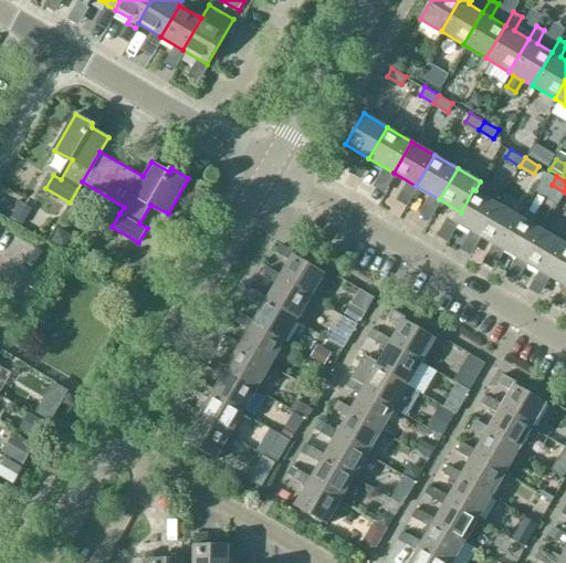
[(496,202),(475,190),(473,189),(461,212),(456,221),(479,235),(496,202)]
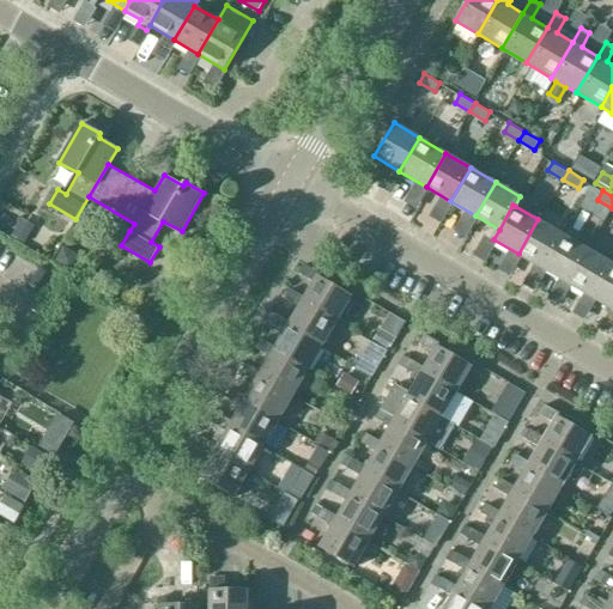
[(20,217),(11,233),(23,241),(32,224),(20,217)]
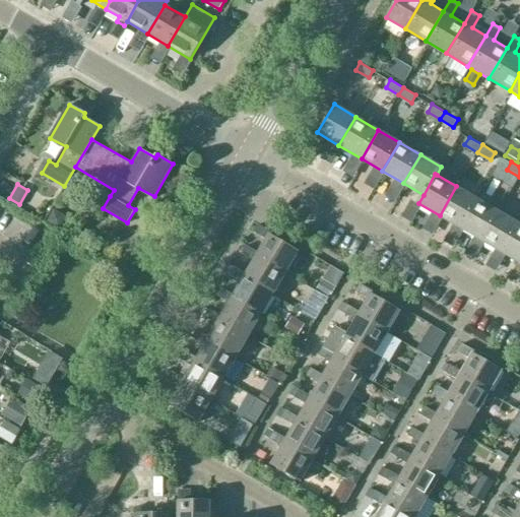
[(460,228),(477,199),(456,186),(440,215),(460,228)]
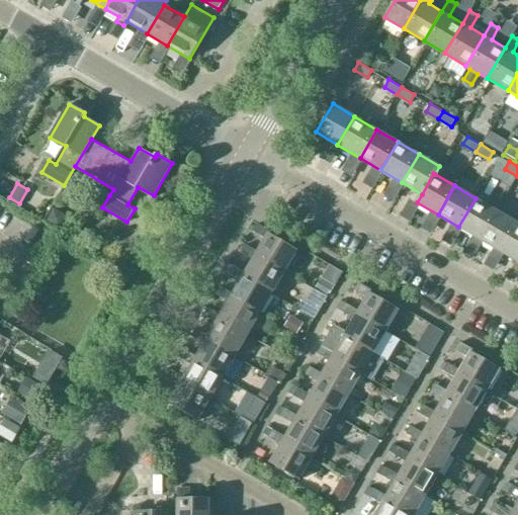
[(480,239),(497,210),(476,198),(458,227),(480,239)]
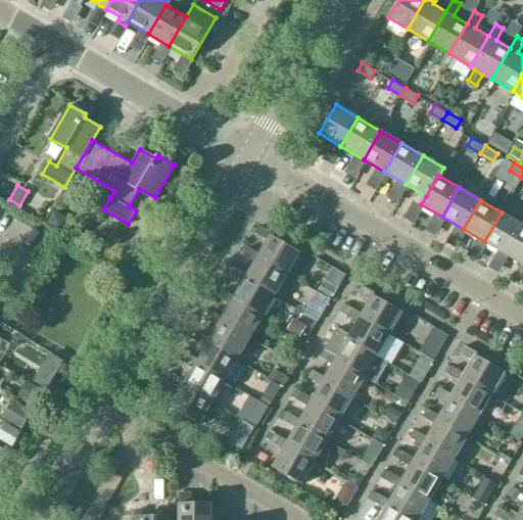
[(64,215),(55,209),(49,220),(58,225),(64,215)]
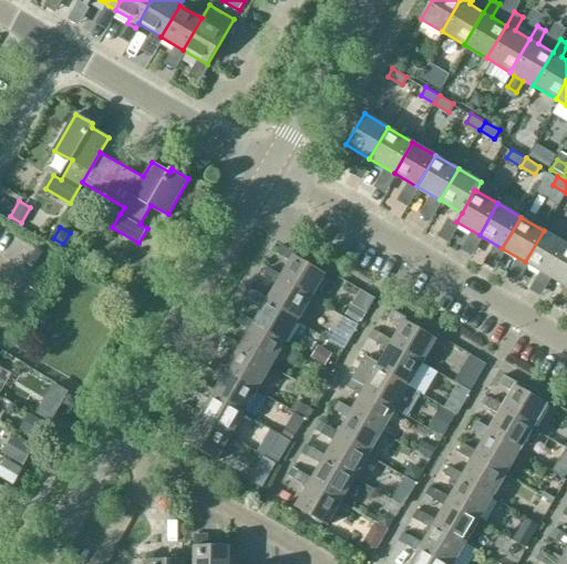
[(548,276),(566,244),(544,231),(525,262),(548,276)]
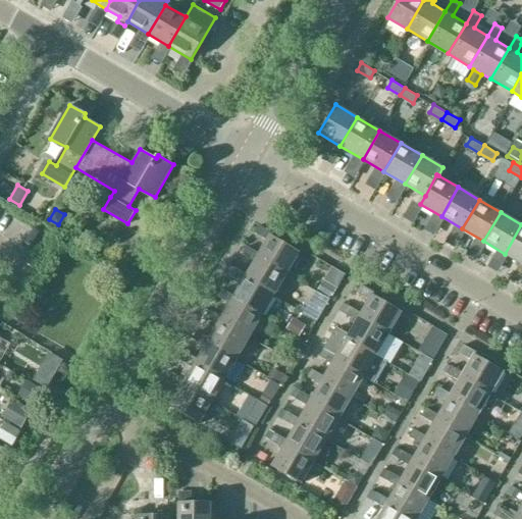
[(288,273),(290,270),(300,253),(270,236),(272,232),(259,224),(255,232),(267,240),(260,252),(258,256),(288,273)]
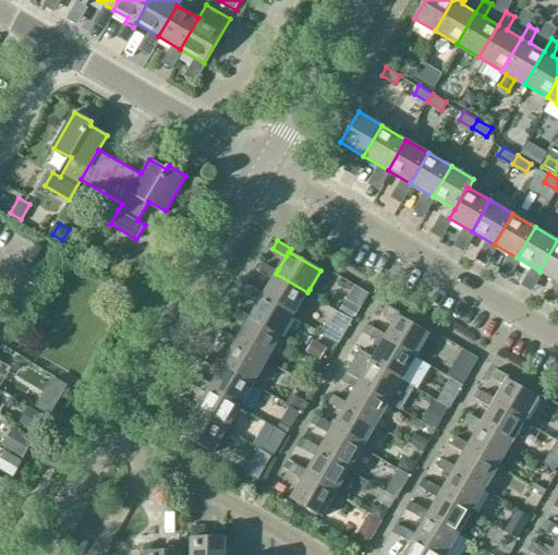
[(557,281),(557,240),(540,272),(557,281)]
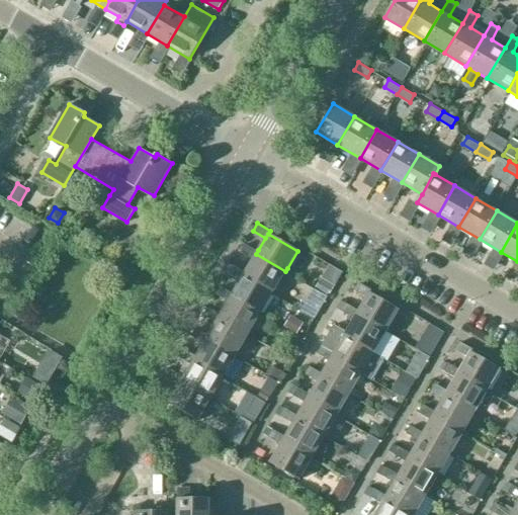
[(256,254),(258,250),(246,243),(241,251),(253,258),(245,272),(243,275),(272,292),(285,271),(256,254)]
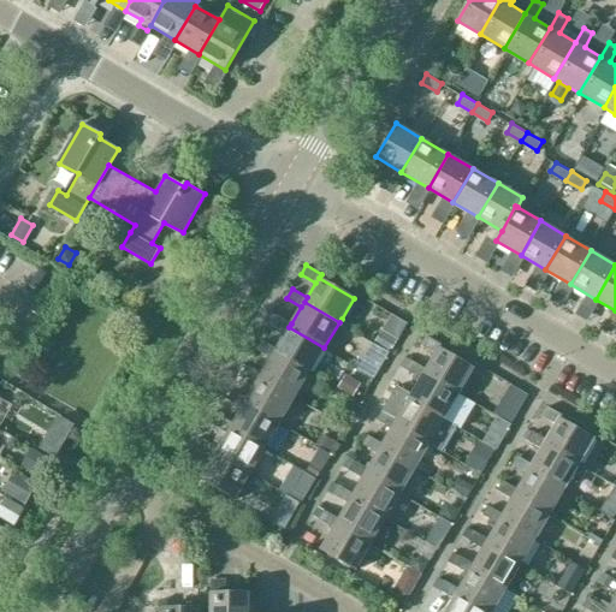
[(289,327),(291,324),(277,315),(272,325),(286,333),(278,349),(274,352),(309,373),(324,348),(289,327)]
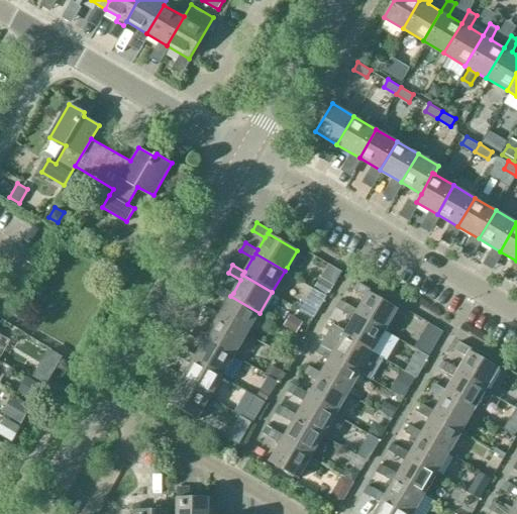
[(321,277),(316,287),(327,294),(333,284),(321,277)]
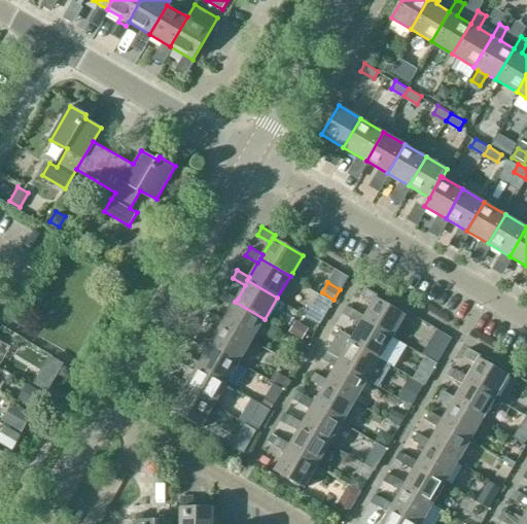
[(392,336),(394,333),(405,315),(376,299),(378,294),(365,287),(360,295),(374,303),(365,316),(363,319),(392,336)]
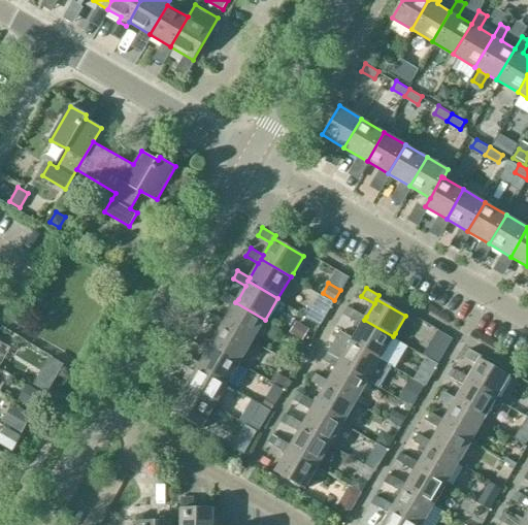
[(235,302),(238,299),(225,291),(221,299),(233,306),(225,320),(223,324),(253,341),(265,320),(235,302)]
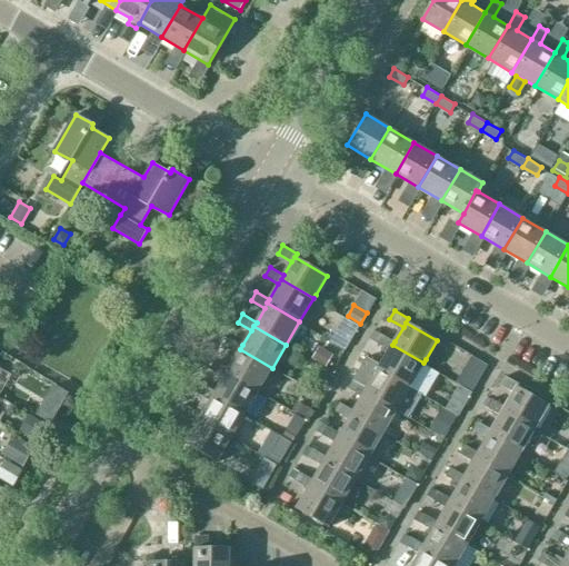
[(345,315),(331,338),(347,347),(352,337),(360,324),(348,316),(345,315)]
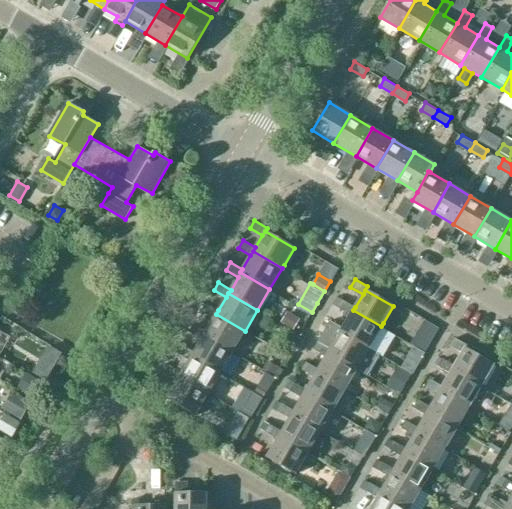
[(343,299),(336,296),(332,303),(338,306),(343,299)]
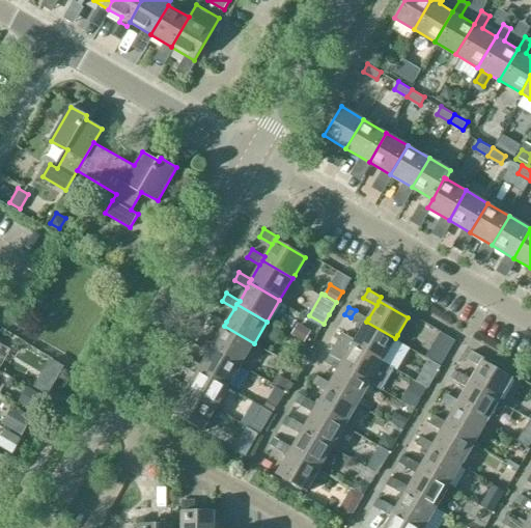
[(366,322),(368,318),(356,310),(351,317),(365,326),(357,340),(355,343),(383,360),(395,338),(366,322)]
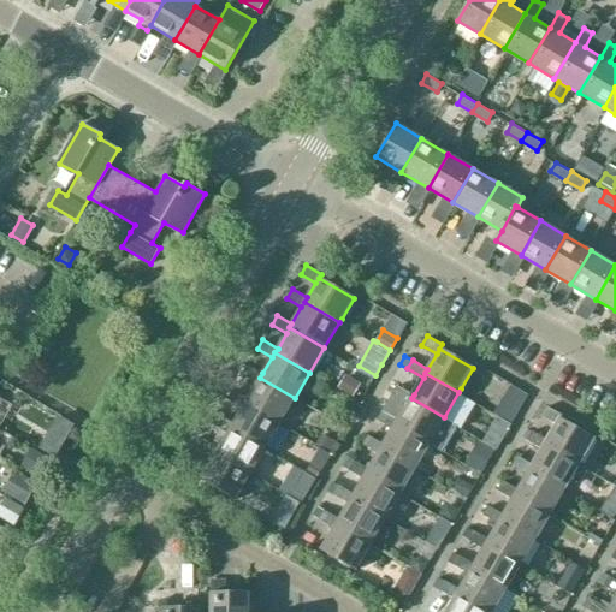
[(260,378),(262,373),(248,364),(242,374),(258,382),(248,398),(246,402),(280,422),(295,398),(260,378)]
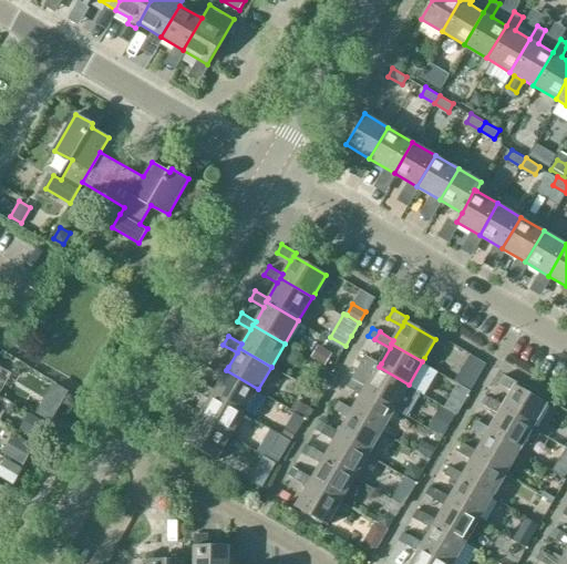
[(332,354),(319,345),(311,358),(325,366),(332,354)]
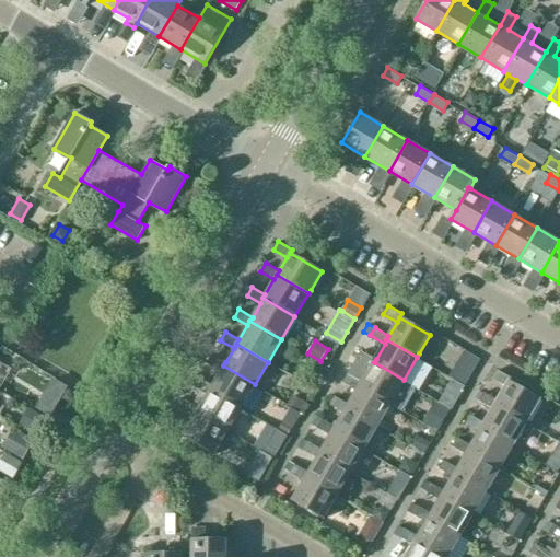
[(374,362),(376,359),(361,350),(356,359),(348,373),(362,381),(361,385),(391,403),(403,409),(416,386),(404,380),(374,362)]
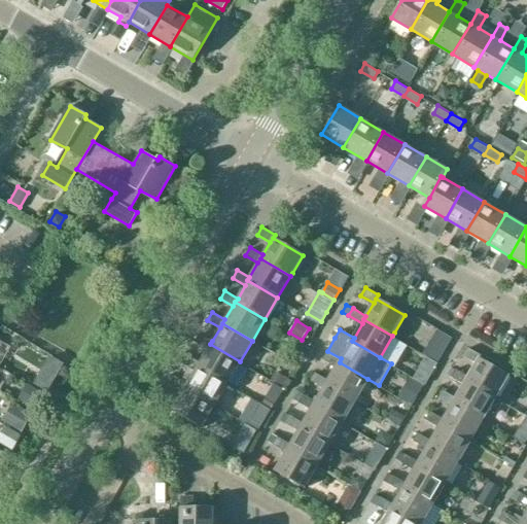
[(210,344),(212,341),(200,334),(196,341),(208,348),(200,361),(198,365),(227,383),(240,361),(210,344)]
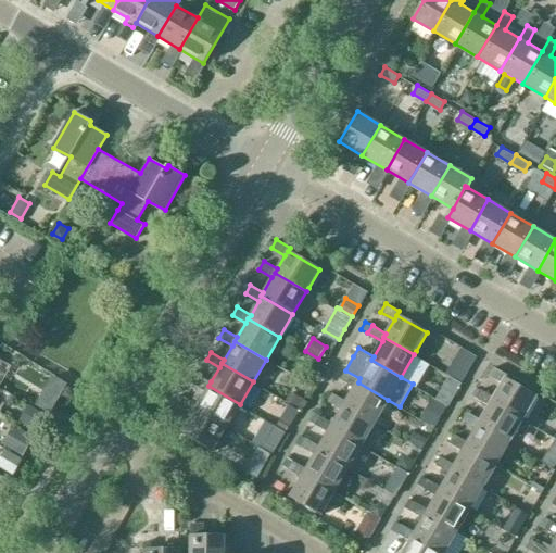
[(452,362),(446,373),(462,381),(467,371),(452,362)]
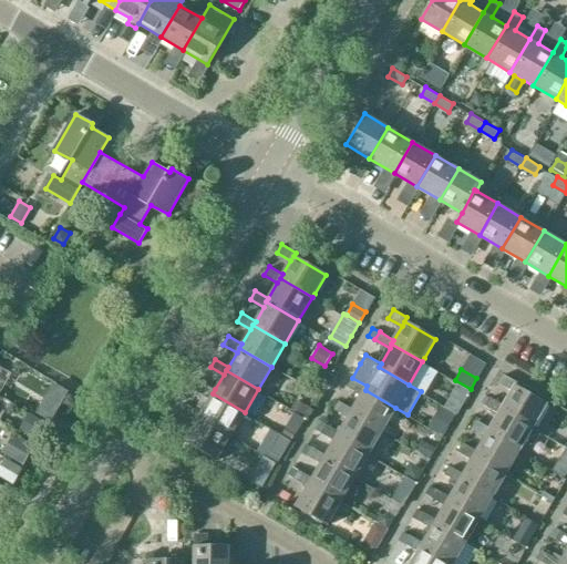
[(534,427),(536,423),(547,403),(515,386),(517,382),(503,373),(498,382),(513,391),(504,404),(502,408),(534,427)]
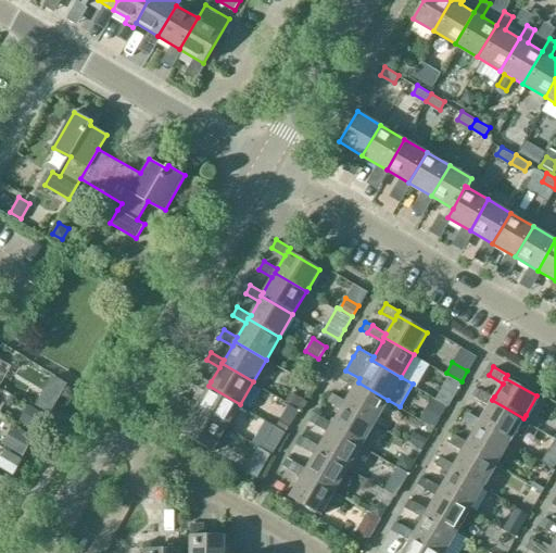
[(229,423),(240,404),(209,386),(211,381),(192,371),(188,379),(206,390),(198,404),(194,409),(226,427),(229,423)]
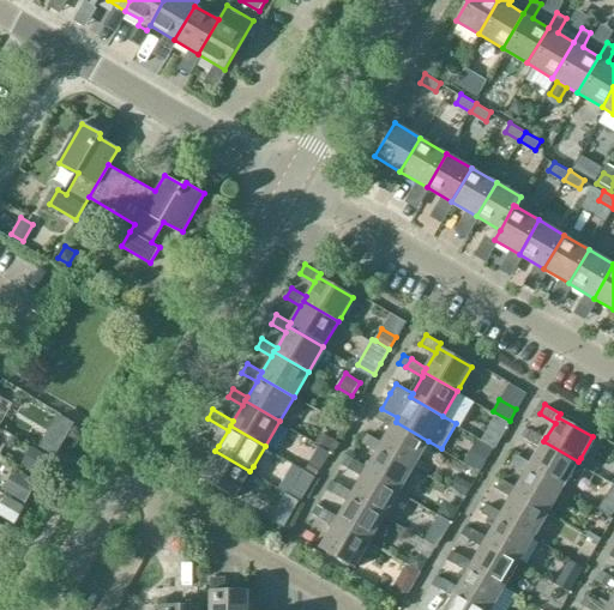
[(414,466),(428,441),(396,422),(397,417),(381,409),(377,417),(392,426),(383,442),(380,446),(414,466)]
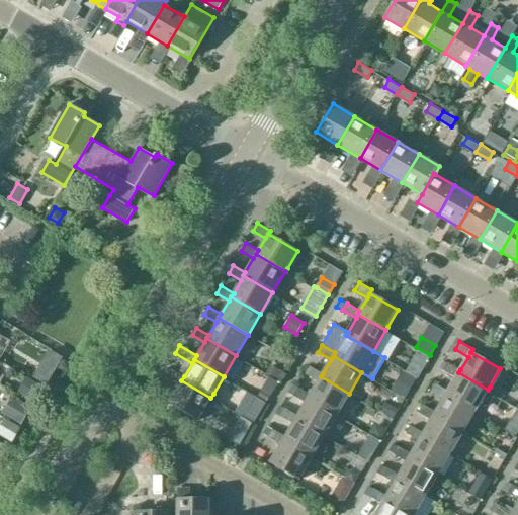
[(458,372),(460,369),(448,361),(443,368),(456,376),(448,390),(446,393),(476,410),(488,390),(458,372)]
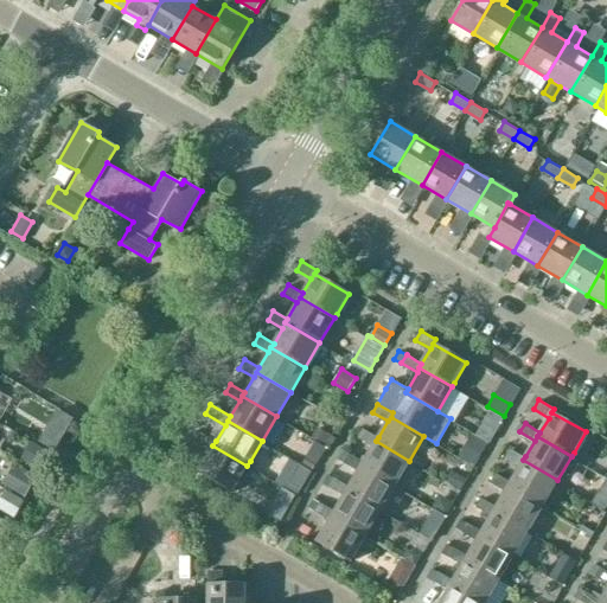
[(332,434),(318,425),(312,436),(326,444),(332,434)]
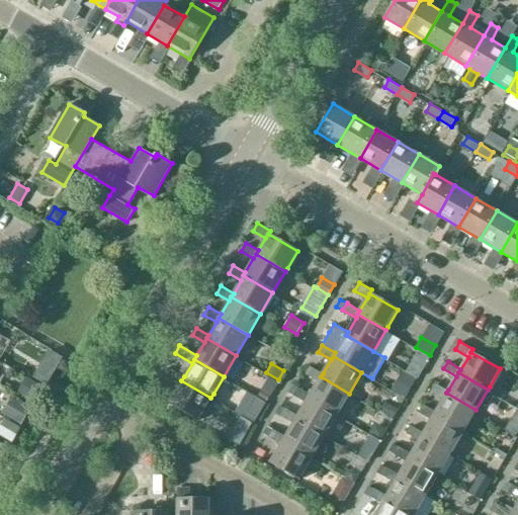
[(167,366),(163,374),(167,376),(179,383),(169,402),(198,419),(210,398),(181,380),(184,376),(171,369),(167,366)]
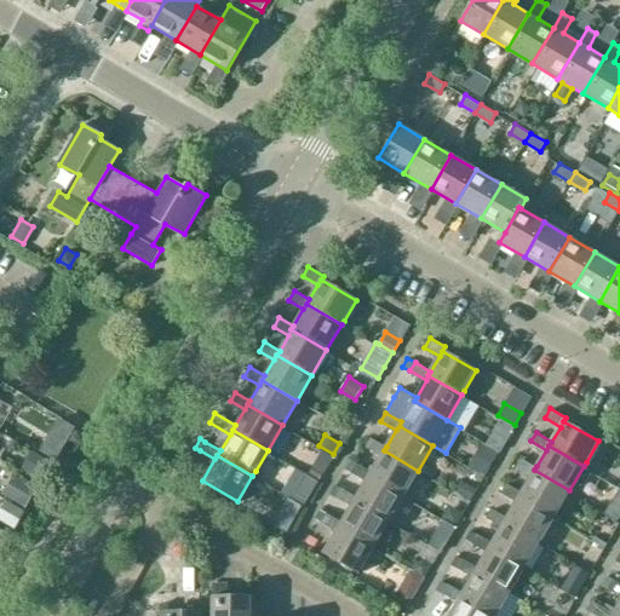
[(384,450),(386,447),(371,438),(365,447),(382,456),(372,472),(369,476),(403,495),(418,471),(384,450)]
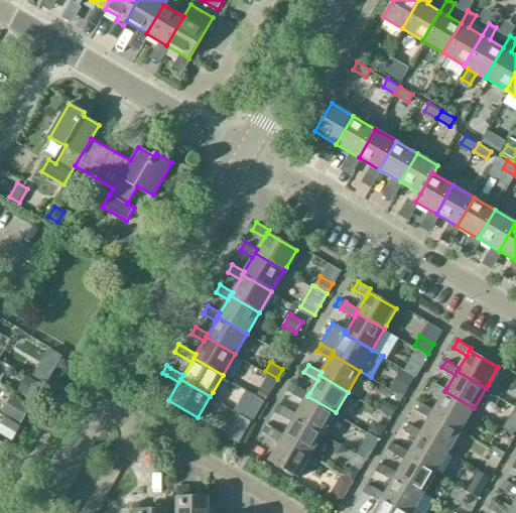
[(33,375),(45,382),(50,376),(37,368),(33,375)]
